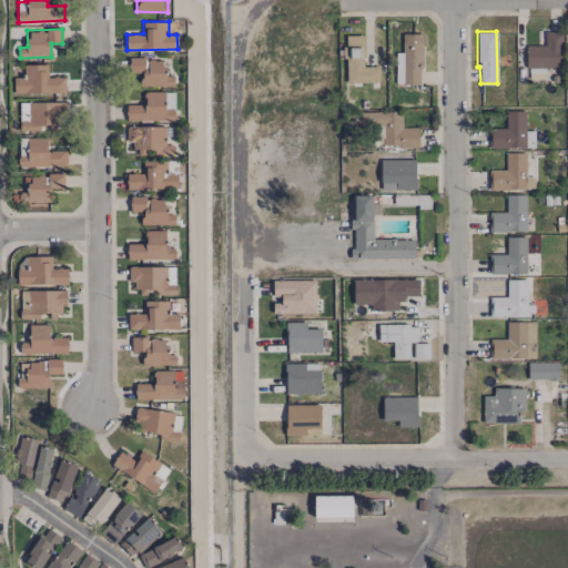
[(526,68),(560,68),(561,31),(545,31),(545,44),(526,44),(526,68)]
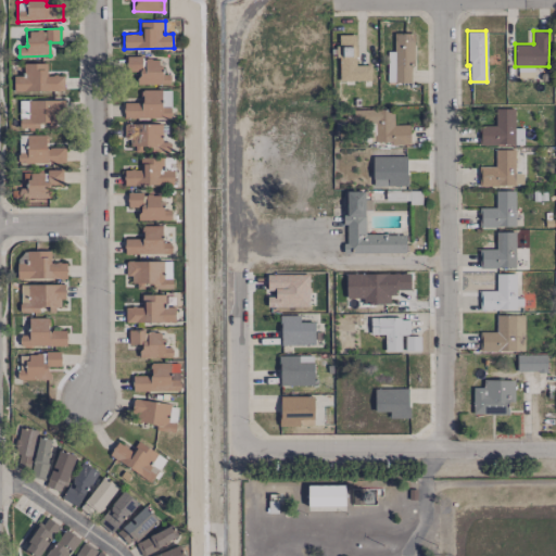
[(413,33),(394,33),(394,51),(388,51),(388,81),(413,83),(413,33)]
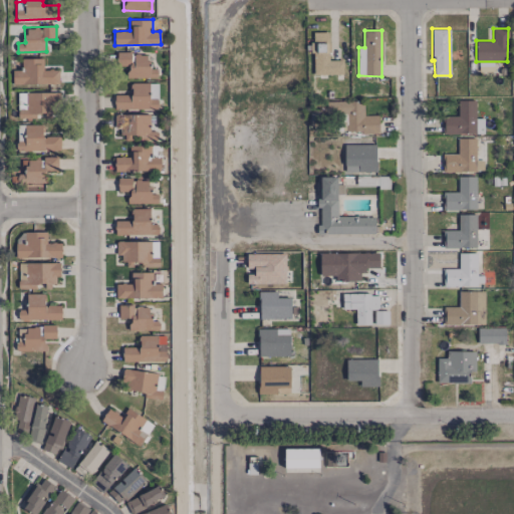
[(342,60),(329,60),(328,32),(314,32),(315,74),(343,74),(342,60)]
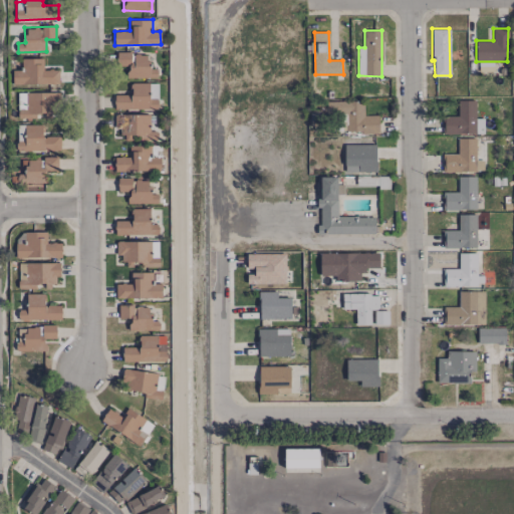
[(157,76),(157,68),(149,68),(149,53),(132,54),(132,51),(116,51),(116,77),(157,76)]
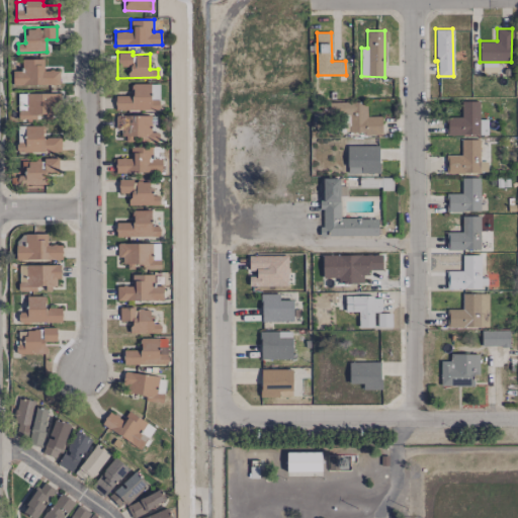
[(44,58),(21,59),(21,70),(12,70),(13,85),(60,84),(59,69),(44,70),(44,58)]
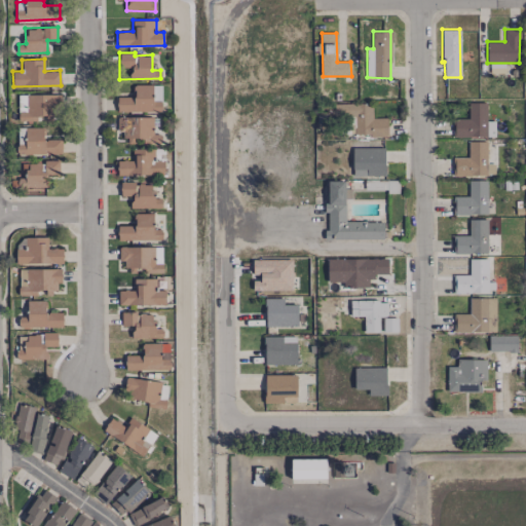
[(117,111),(161,112),(161,101),(153,100),(153,83),(118,83),(117,111)]
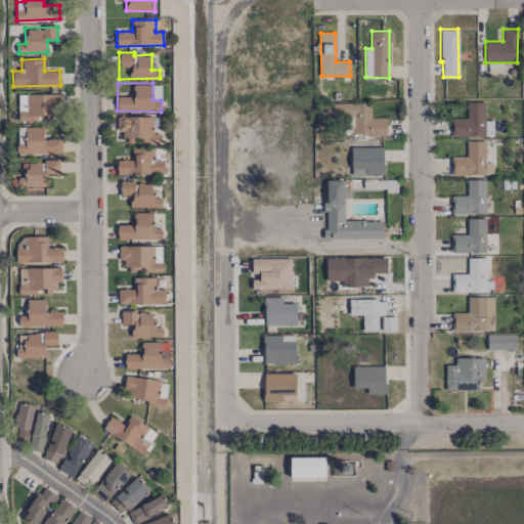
[(60,93),(26,94),(26,112),(18,112),(18,120),(60,119),(60,93)]
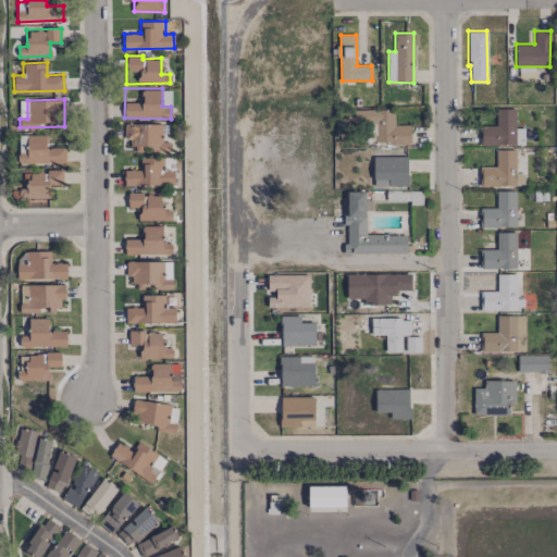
[(516,127),(516,108),(496,109),(496,126),(479,127),(480,145),(524,144),(523,127),(516,127)]
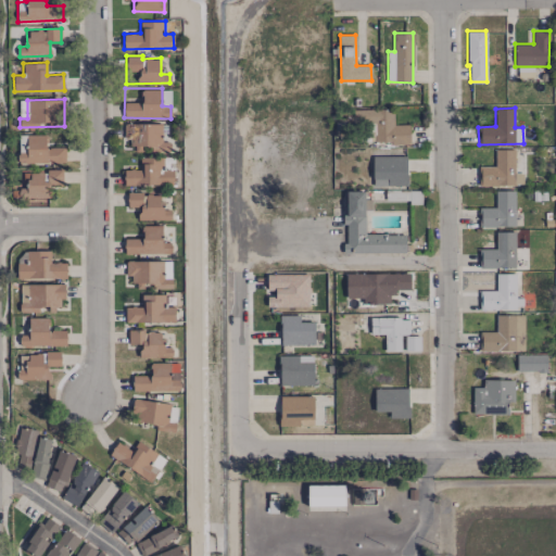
[(409,142),(409,124),(394,124),(393,110),(353,110),(353,121),(368,121),(369,143),(409,142)]
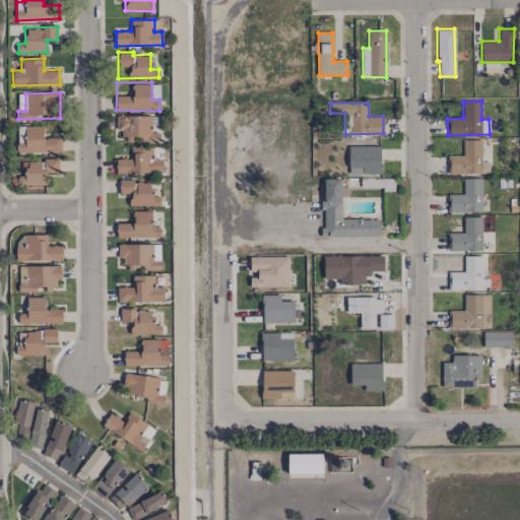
[(151,116),(118,115),(117,135),(142,136),(142,141),(159,141),(159,132),(150,132),(151,116)]
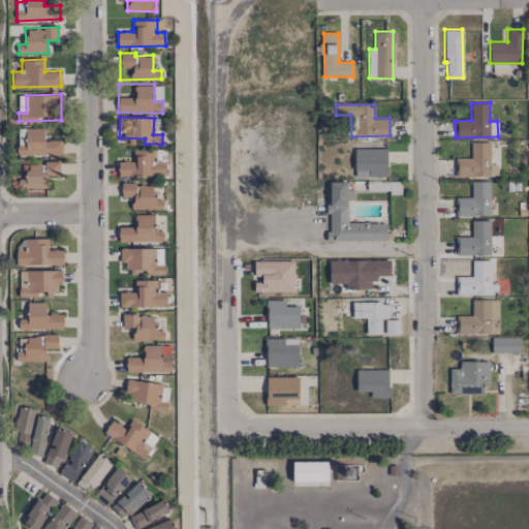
[(18,155),(62,154),(62,139),(43,139),(43,127),(25,128),(25,145),(18,145),(18,155)]
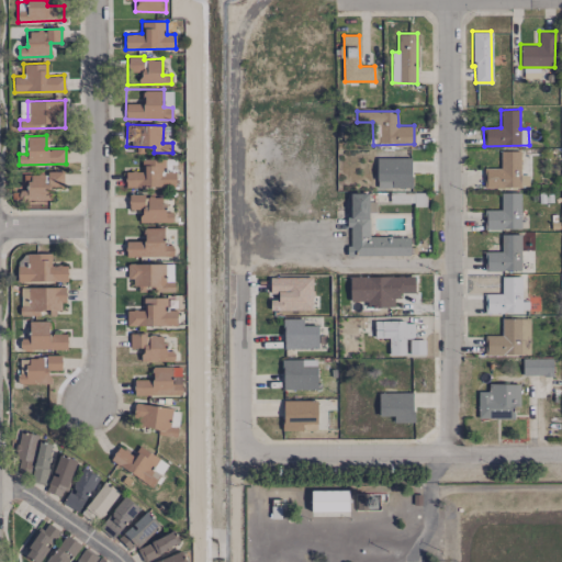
[(483,168),(501,168),(501,150),(520,150),(520,175),(528,175),(528,184),(520,184),(520,187),(484,187),(483,168)]
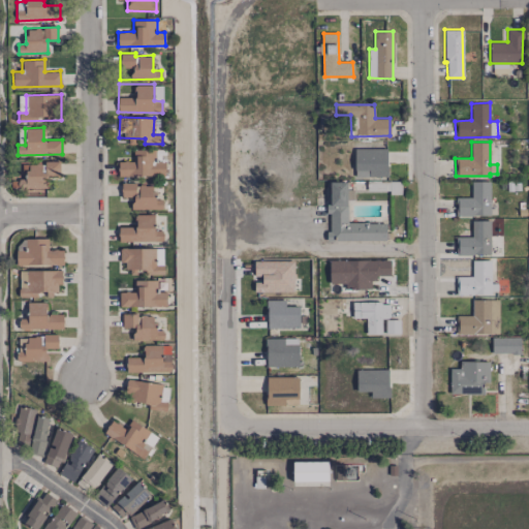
[(354,148),(386,148),(386,165),(387,165),(387,176),(355,176),(355,168),(354,168),(354,148)]
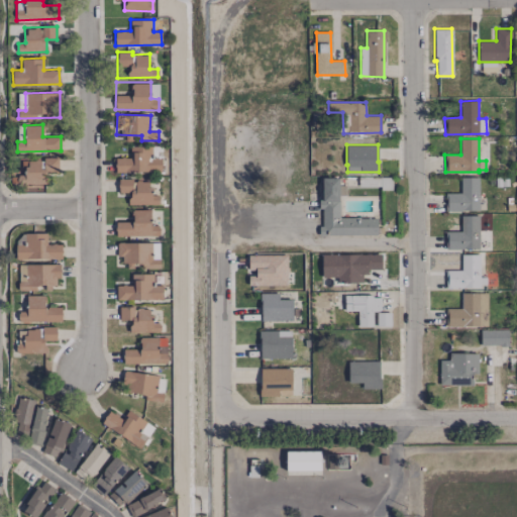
[(151,146),(130,145),(130,158),(116,157),(116,170),(162,172),(162,159),(151,158),(151,146)]
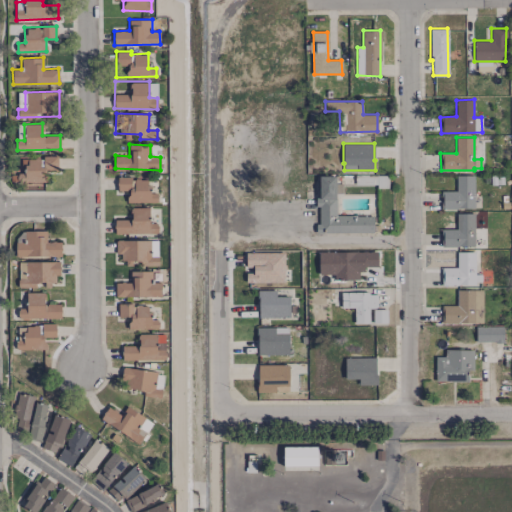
[(58,171),(57,157),(11,158),(11,182),(49,181),(49,171),(58,171)]
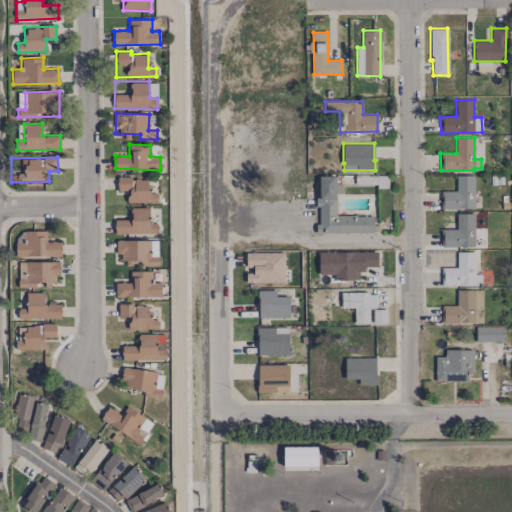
[(319,176),(335,175),(335,183),(342,183),(342,193),(336,192),(336,215),(356,215),(373,216),(373,224),(379,224),(379,232),(316,232),(316,223),(319,223),(319,206),(316,206),(316,197),(320,197),(319,176)]
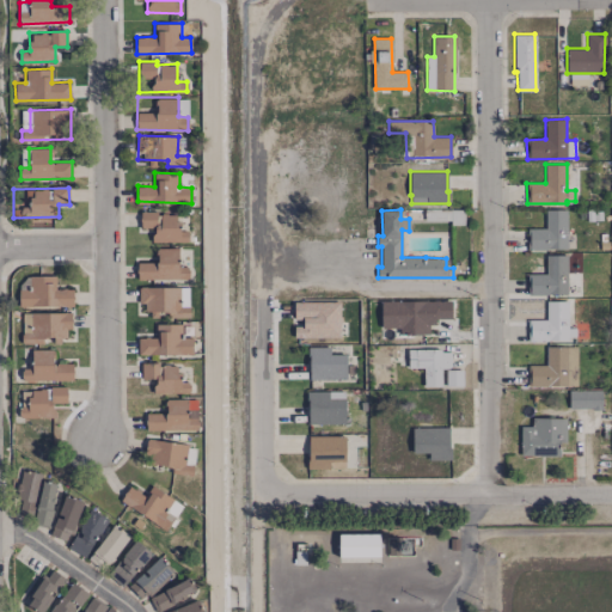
[(545,209),(567,209),(567,248),(545,249),(527,249),(527,228),(545,227),(545,209)]
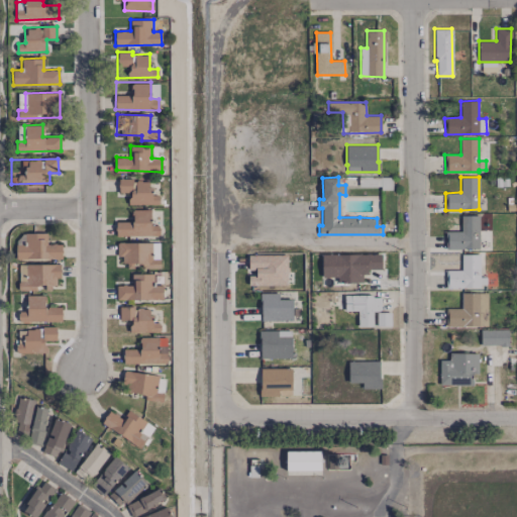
[(128,204),(159,204),(158,186),(148,186),(148,179),(118,180),(118,192),(128,192),(128,204)]
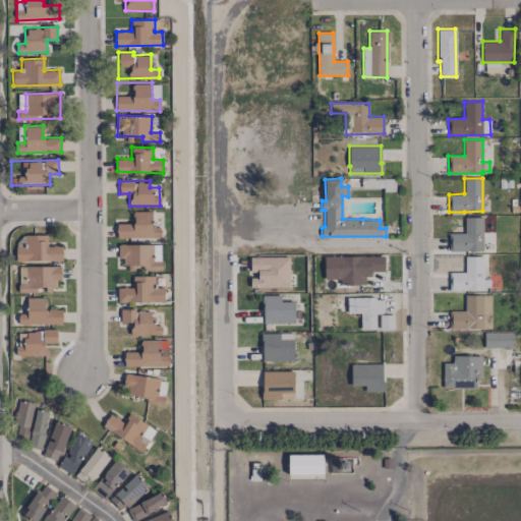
[(152,211),(133,211),(133,223),(116,223),(117,238),(161,237),(160,226),(153,226),(152,211)]
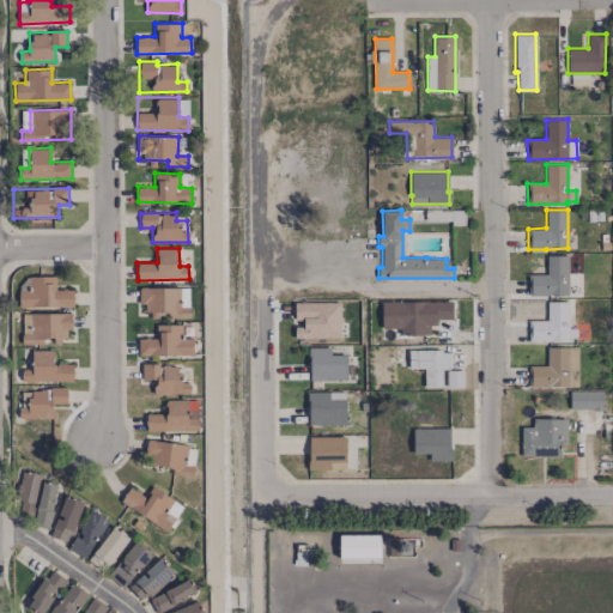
[(568,296),(569,255),(547,255),(546,274),(529,273),(529,295),(568,296)]
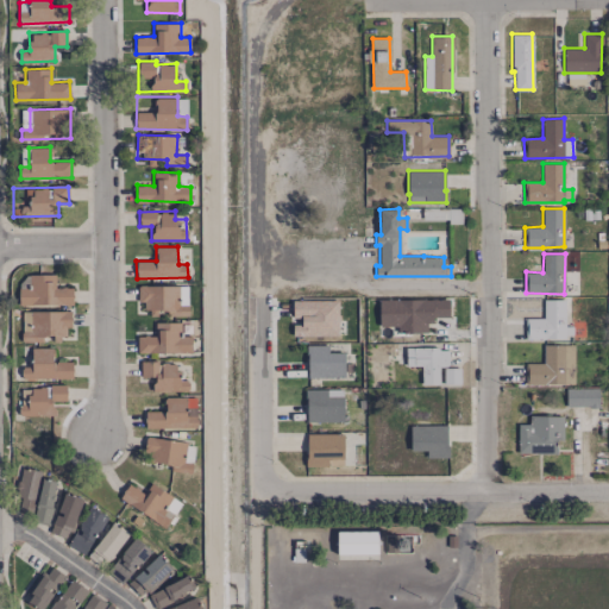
[(73,286),(55,286),(55,274),(29,275),(30,288),(19,288),(19,305),(73,305),(73,286)]
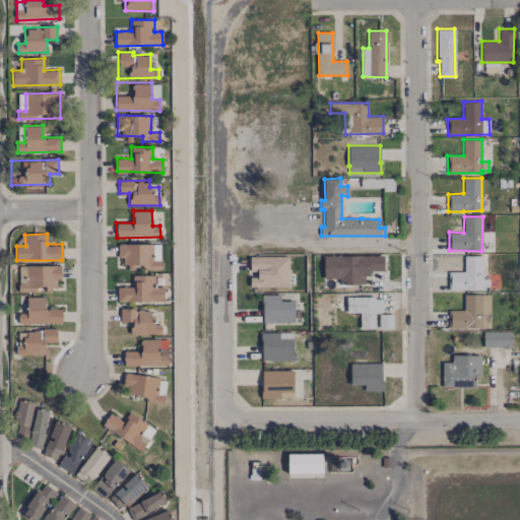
[(160,244),(119,244),(119,267),(160,267),(160,244)]
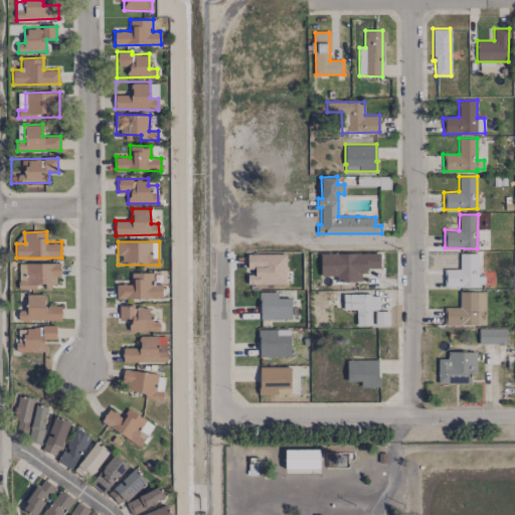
[(361,282),(361,270),(380,270),(380,251),(320,252),(321,276),(336,276),(336,282),(361,282)]
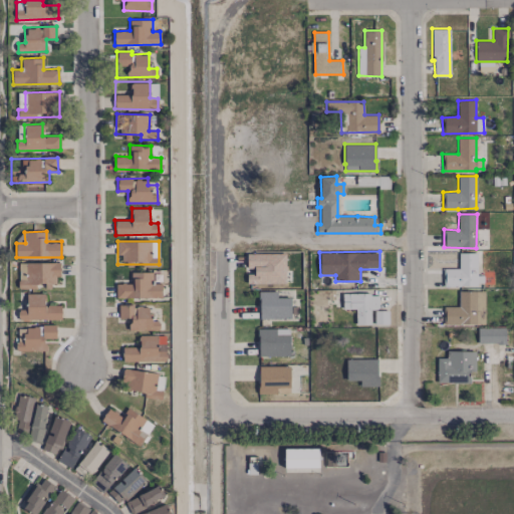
[(477,252),(458,253),(458,268),(444,268),(445,286),(478,285),(477,252)]
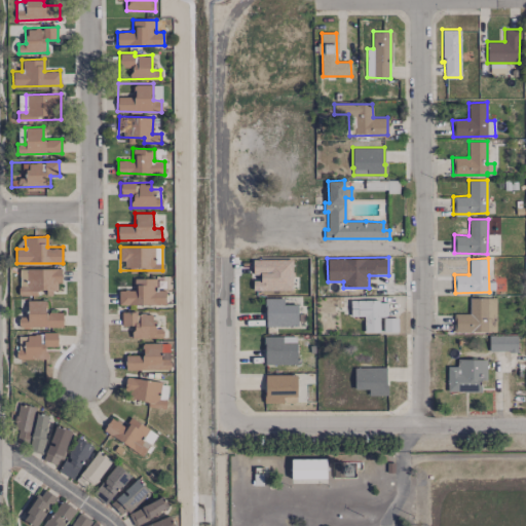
[(253,259),(253,277),(253,290),(293,289),(292,259),(253,259)]
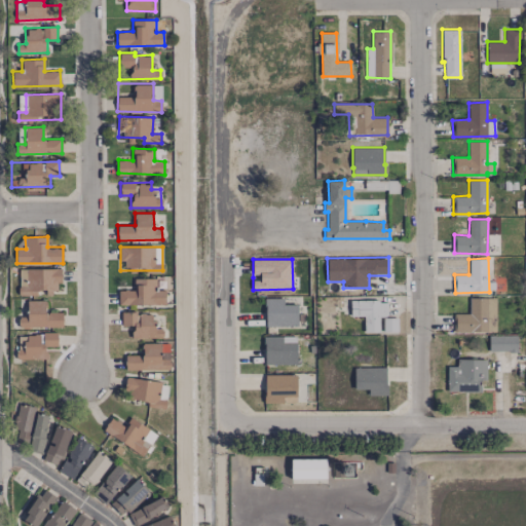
[(165,290),(156,290),(156,277),(134,278),(135,290),(118,290),(119,305),(165,304),(165,290)]
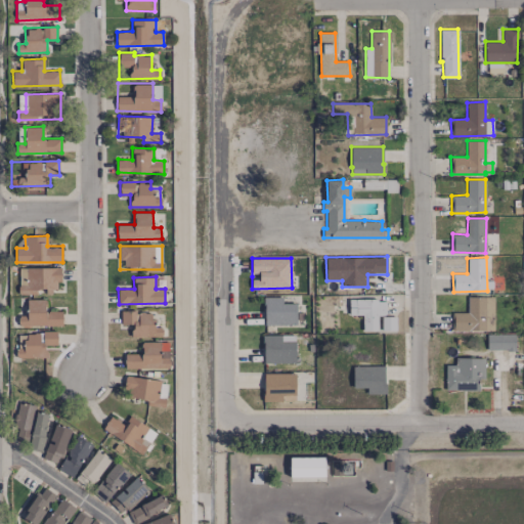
[(282,303),(282,297),(264,297),(264,324),(297,324),(296,303),(282,303)]
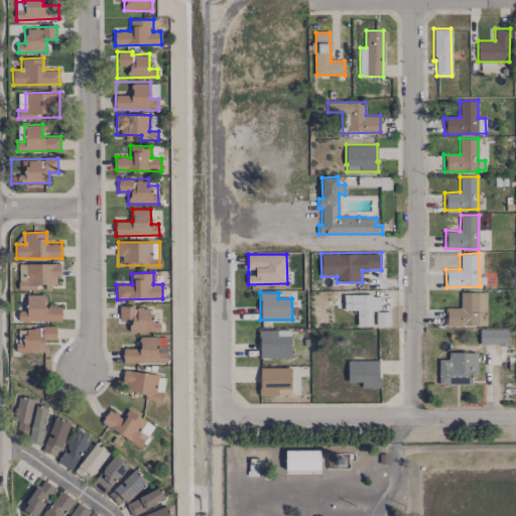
[(487,292),(460,292),(461,306),(445,306),(446,326),(487,325),(487,292)]
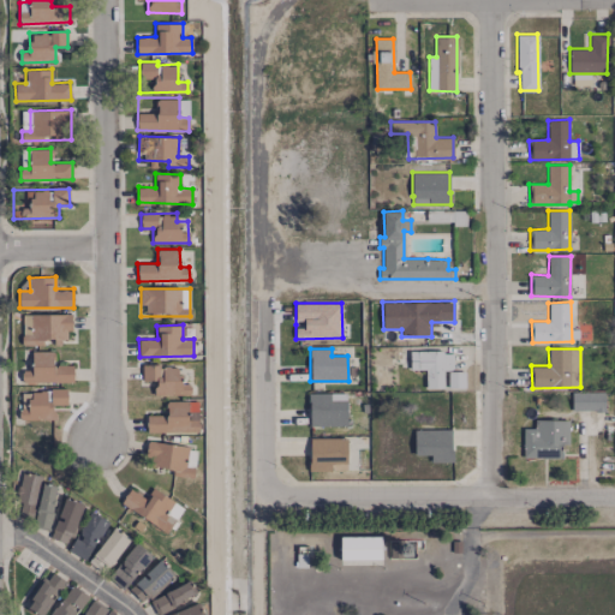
[(73,365),(54,364),(54,351),(31,351),(31,370),(22,369),(22,382),(73,383),(73,365)]
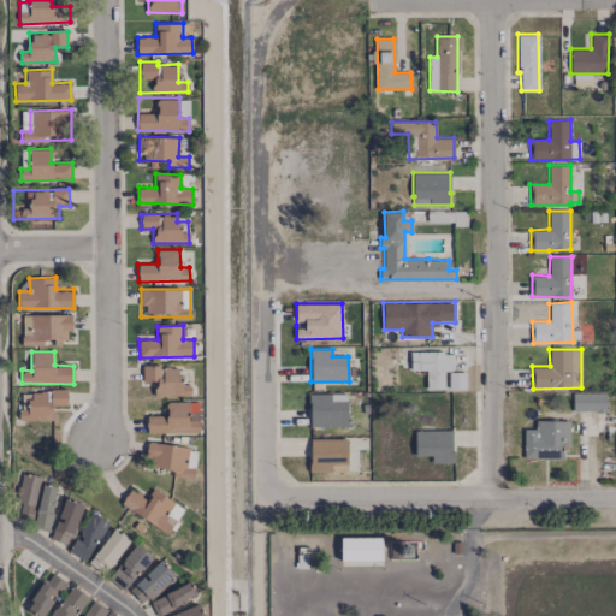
[(426,389),(466,388),(466,372),(454,372),(454,351),(410,351),(410,369),(426,369),(426,389)]
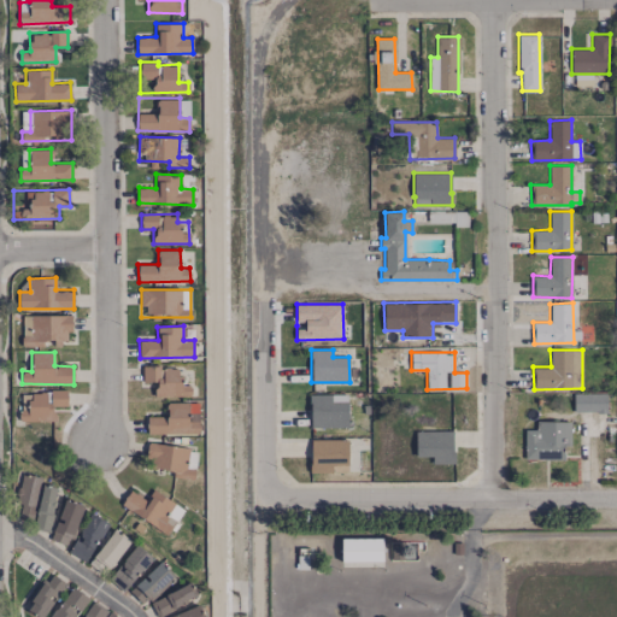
[(192,383),(181,385),(181,366),(142,368),(144,382),(154,382),(154,397),(192,395),(192,383)]
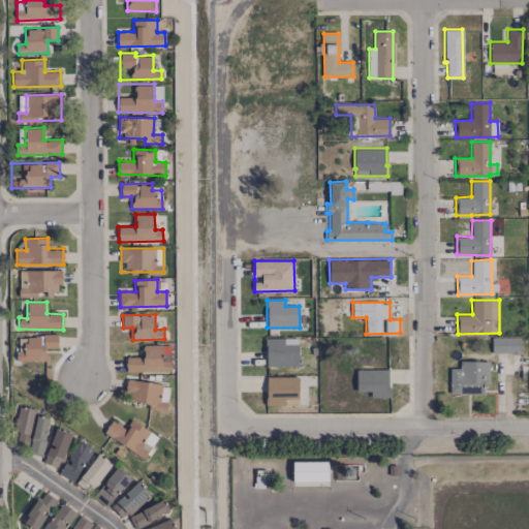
[(17,361),(47,360),(47,348),(58,347),(57,335),(25,335),(25,350),(17,351),(17,361)]
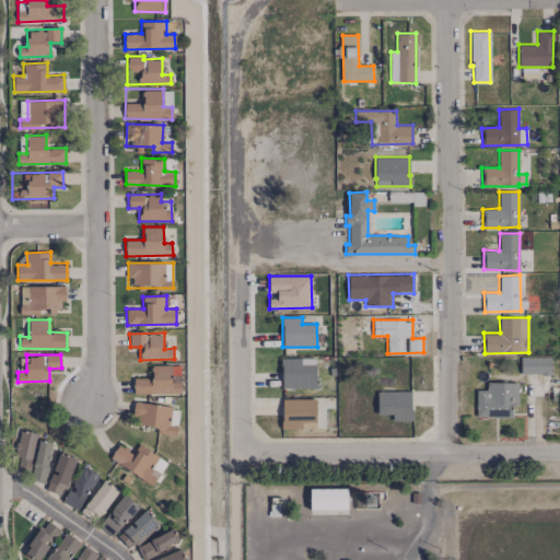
[(316,387),(315,357),(281,358),(281,387),(316,387)]
